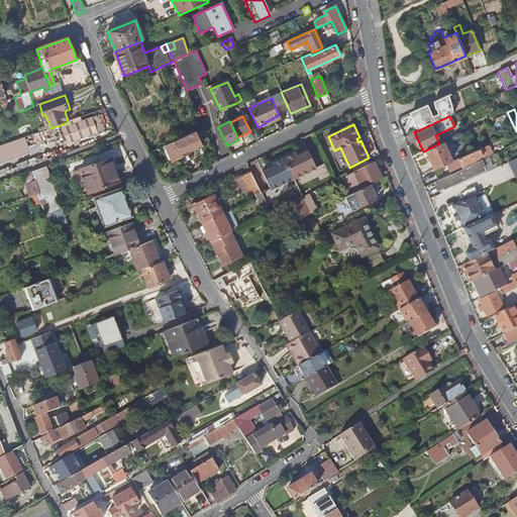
[(190,134),(165,145),(172,161),(189,152),(189,151),(202,146),(195,131),(190,134)]
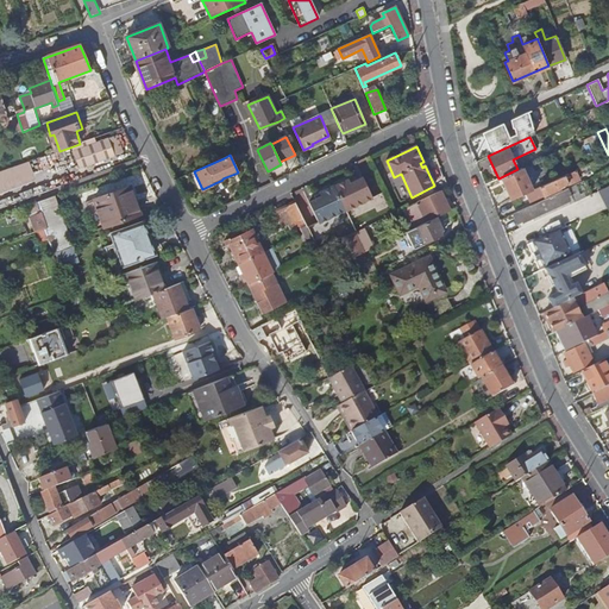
[(542,158),(532,163),(535,171),(546,167),(542,158)]
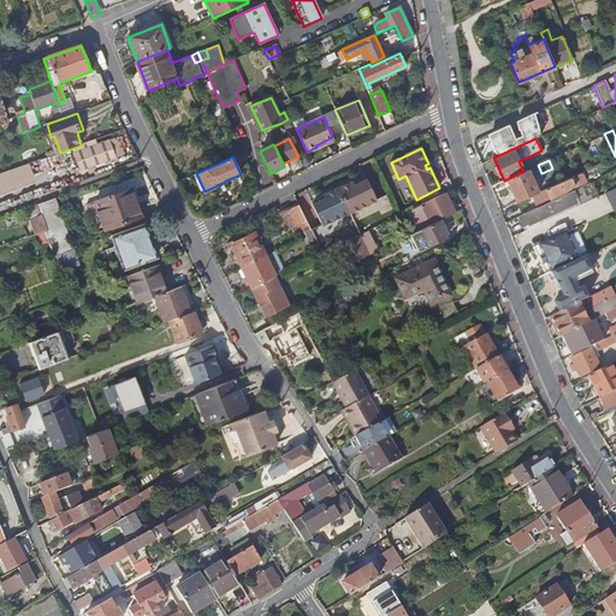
[(523,171),(507,179),(517,202),(533,195),(538,193),(527,170),(523,171)]
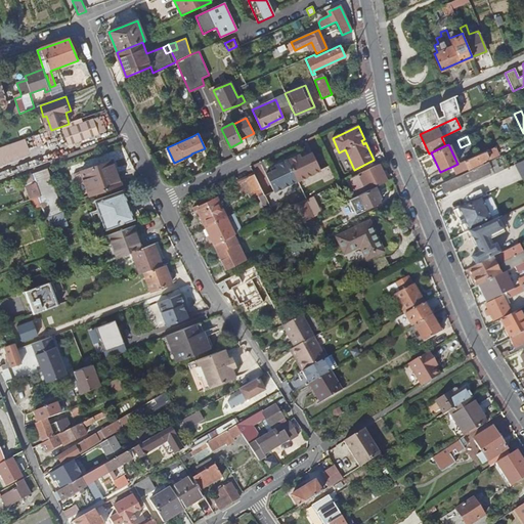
[(495,148),(494,146),(457,164),(453,166),(456,174),(468,169),(481,162),(487,158),(488,159),(498,155),(495,148)]
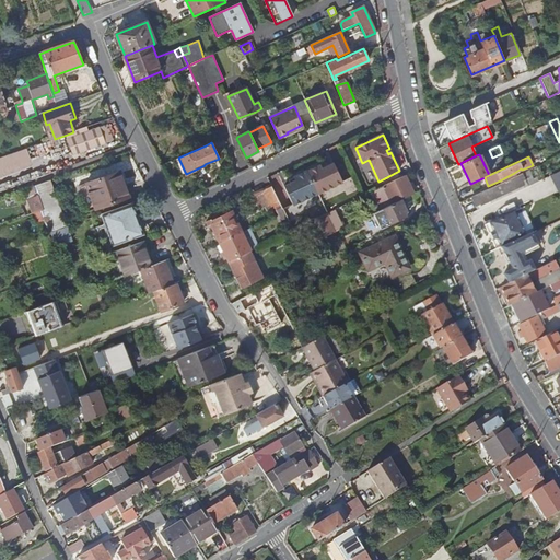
[(321,165),(307,172),(317,194),(318,194),(341,183),(336,172),(337,170),(334,164),(328,166),(323,170),(321,165)]
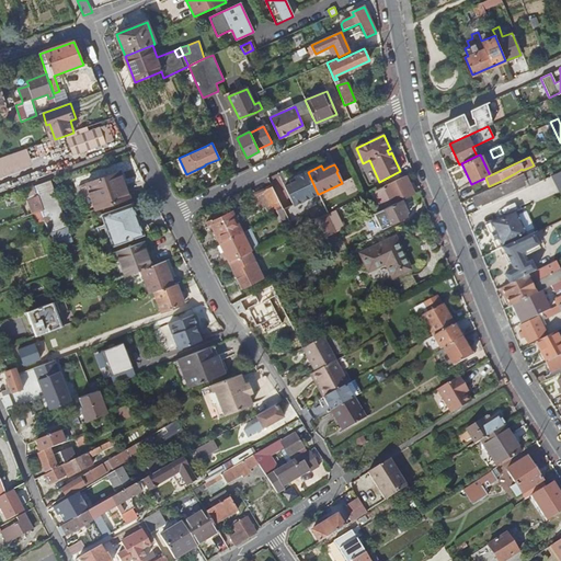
[(560,190),(560,170),(534,183),(541,199),(560,190)]
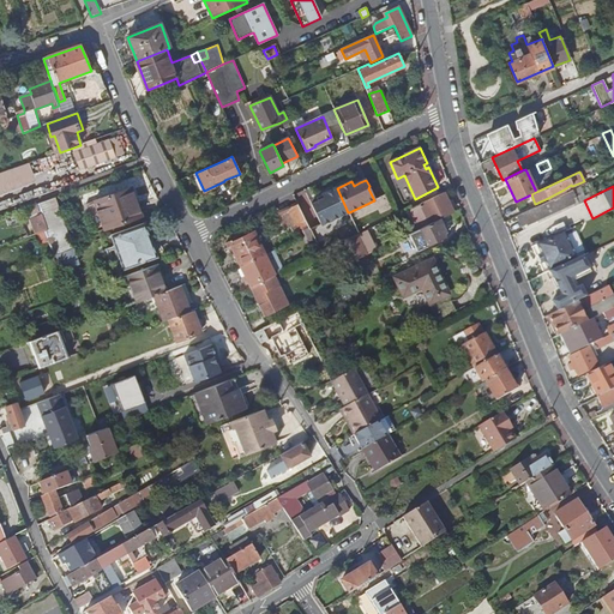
[(133,205),(138,204),(132,188),(88,205),(97,233),(138,217),(133,205)]
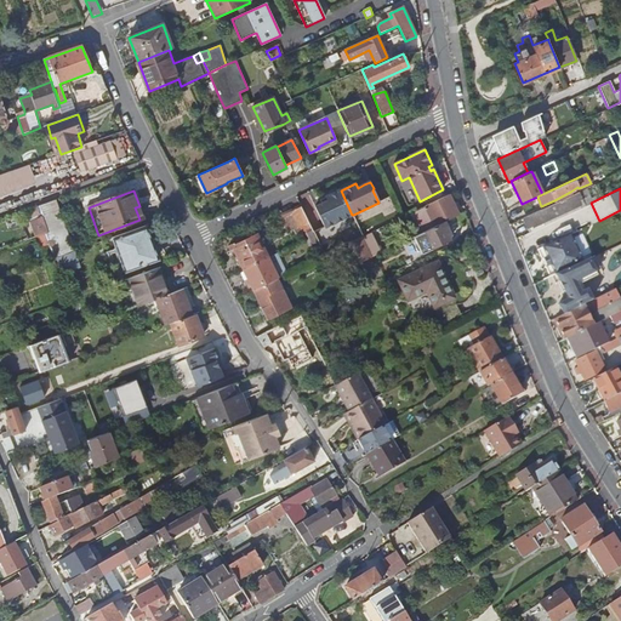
[(323,204),(315,208),(318,214),(320,215),(326,227),(352,215),(341,191),(326,197),(328,201),(323,204)]
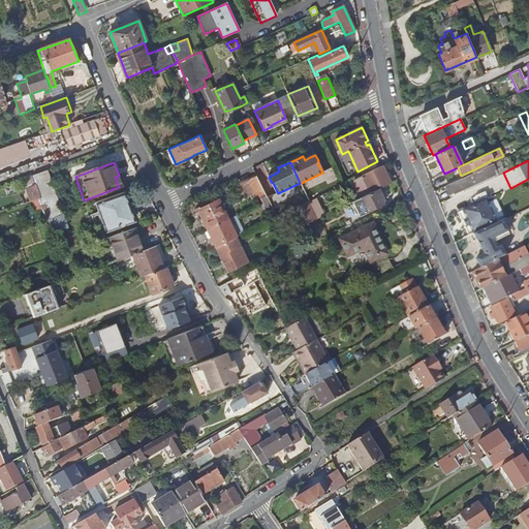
[(493,163),(445,185),(449,194),(494,174),(492,169),(495,167),(493,163)]
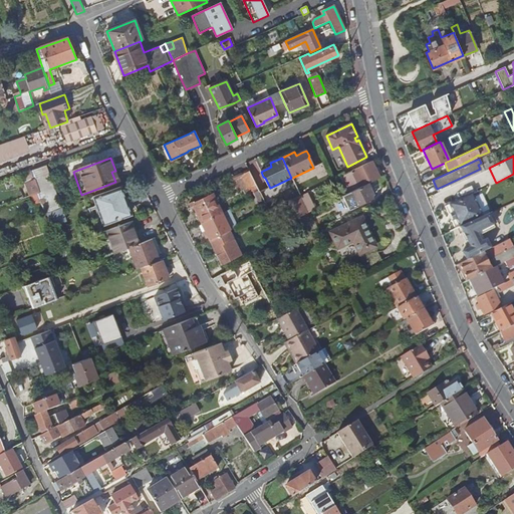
[(376,180),(379,179),(371,162),(342,176),(350,193),(351,192),(376,180)]
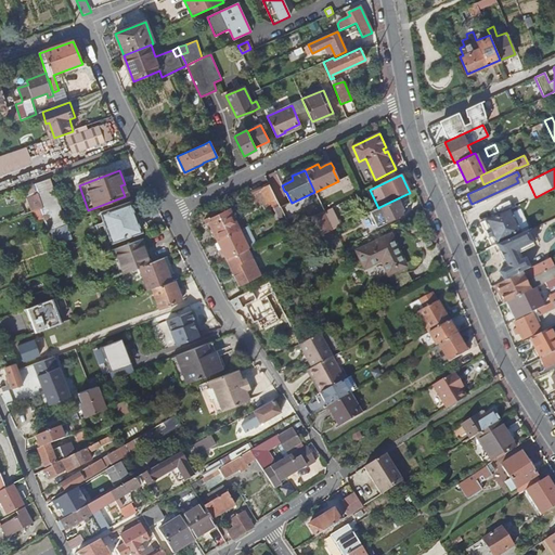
[(349,176),(339,180),(346,193),(356,189),(349,176)]
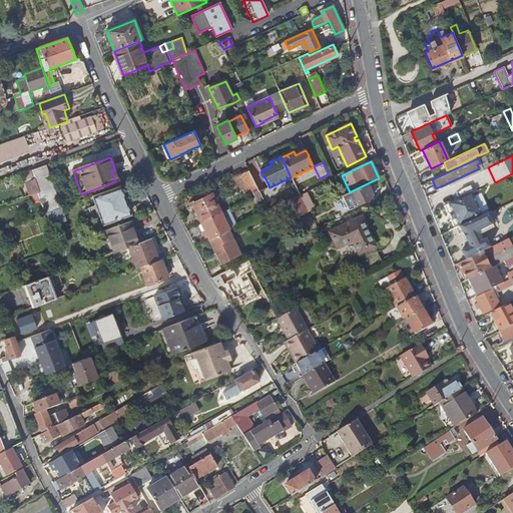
[(45,166),(33,171),(36,180),(49,175),(45,166)]
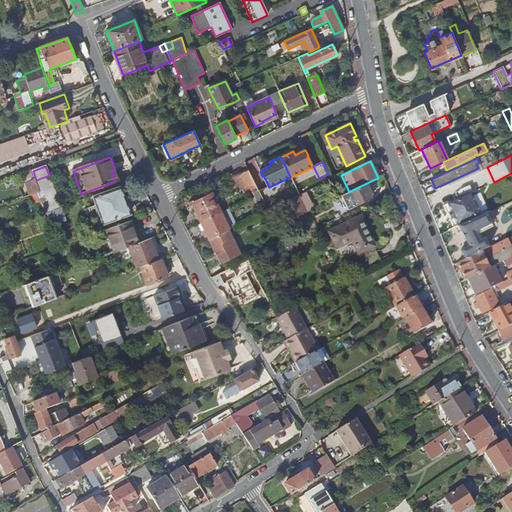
[(33,171),(32,170),(23,174),(25,179),(29,178),(31,182),(36,180),(33,171)]
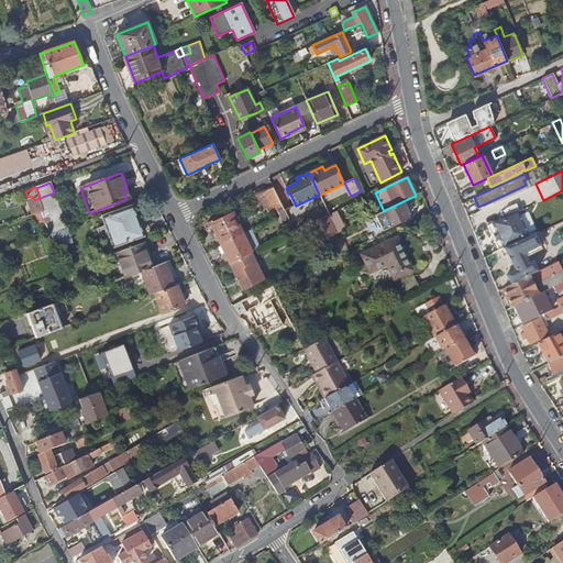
[(279,201),(273,187),(264,191),(271,206),(274,205),(277,212),(282,210),(278,202),(279,201)]
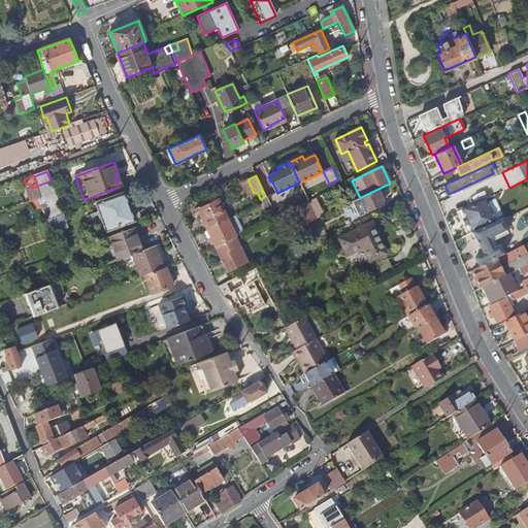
[(62,215),(51,180),(37,186),(41,198),(38,199),(45,220),(47,220),(62,215)]
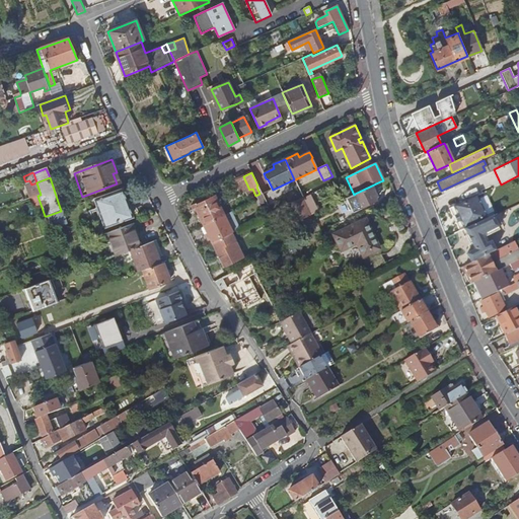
[(383,192),(380,181),(355,194),(362,209),(376,202),(374,197),(383,192)]
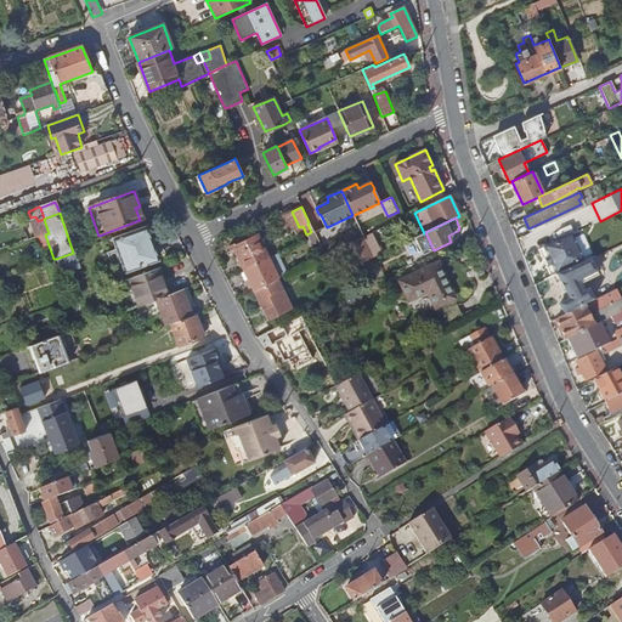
[(44,219),(38,221),(34,222),(39,237),(45,235),(49,233),(44,219)]
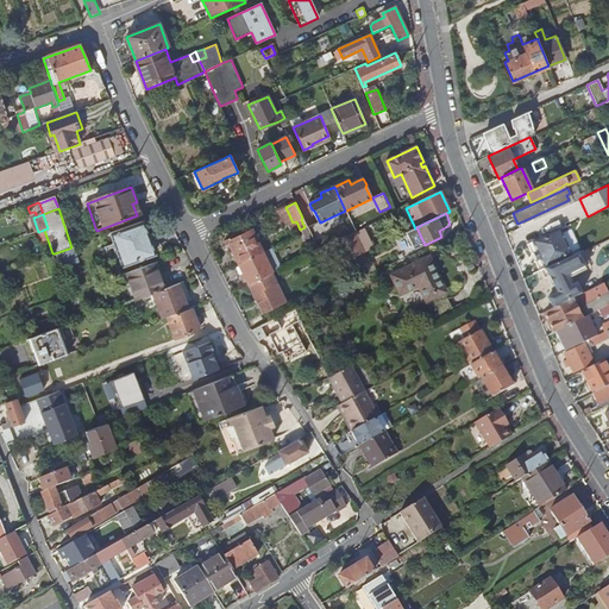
[(155,253),(143,221),(111,233),(123,267),(155,253)]
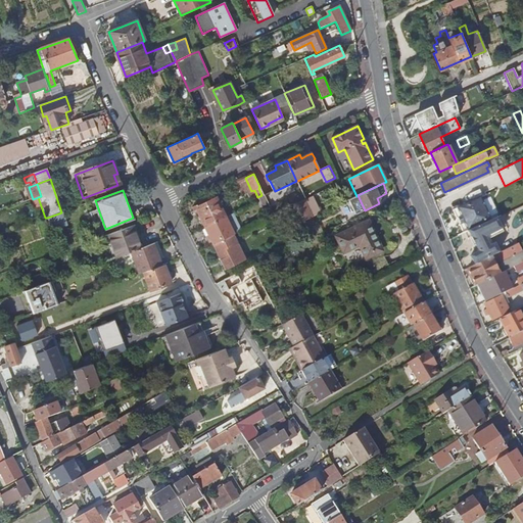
[(274,191),(265,196),(270,208),(279,203),(274,191)]
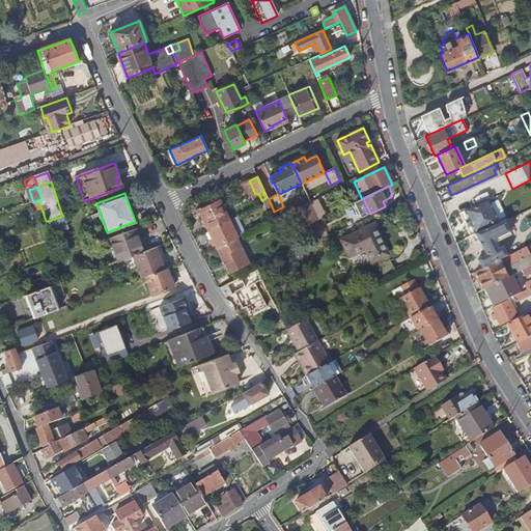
[(505,221),(508,220),(498,196),(465,212),(469,220),(472,226),(475,234),(505,221)]
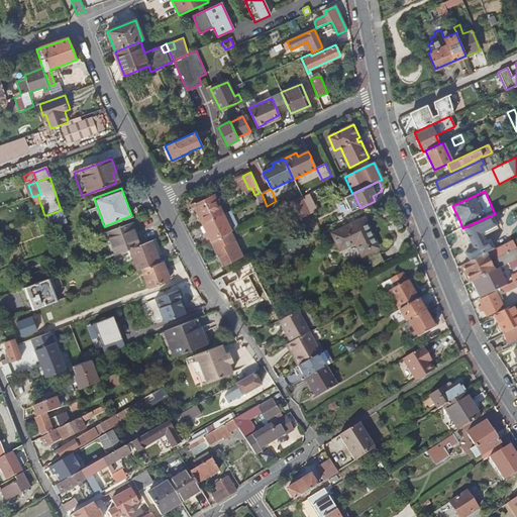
[(301,198),(309,214),(317,211),(309,194),(302,197),(301,198)]
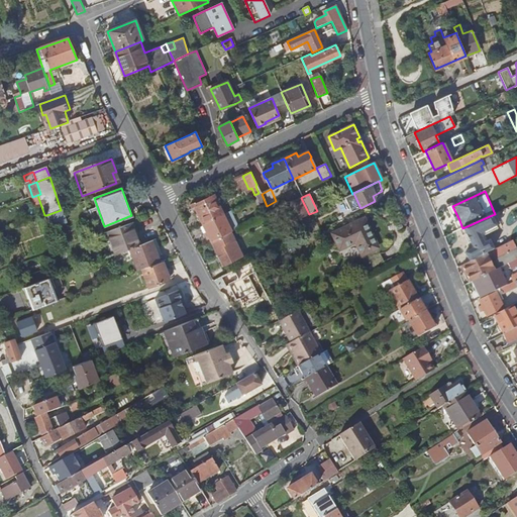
[(195,208),(203,225),(223,215),(215,198),(195,208)]
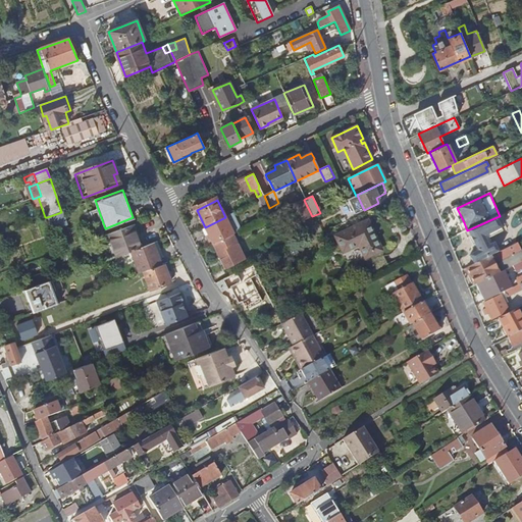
[(302,221),(309,218),(312,216),(304,200),(294,204),(300,216),(302,221)]
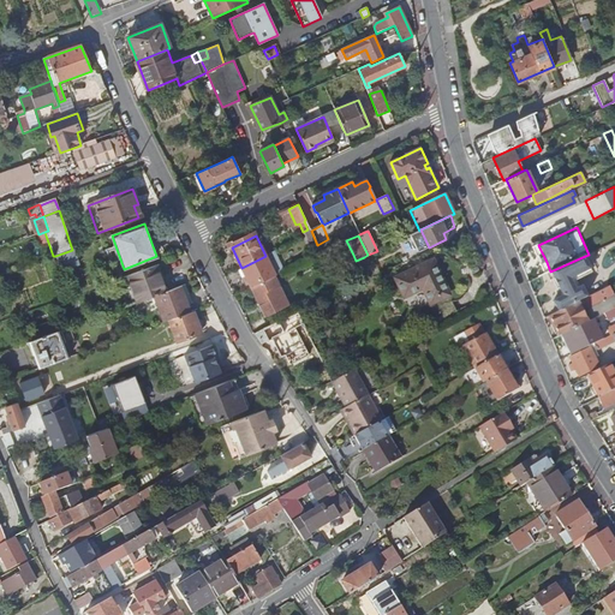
[(340,249),(346,258),(348,257),(351,256),(346,245),(340,249)]
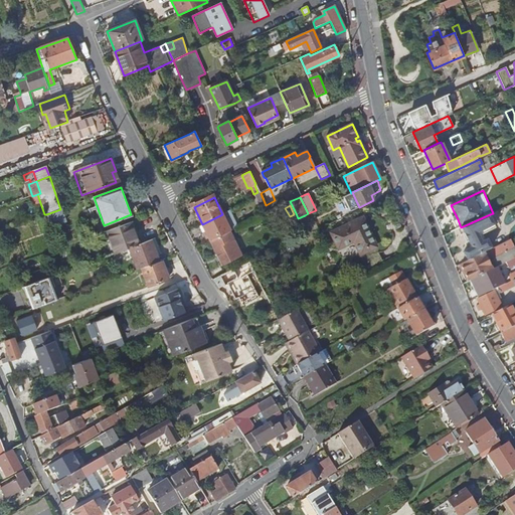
[(65,222),(60,209),(46,214),(50,225),(51,227),(65,222)]
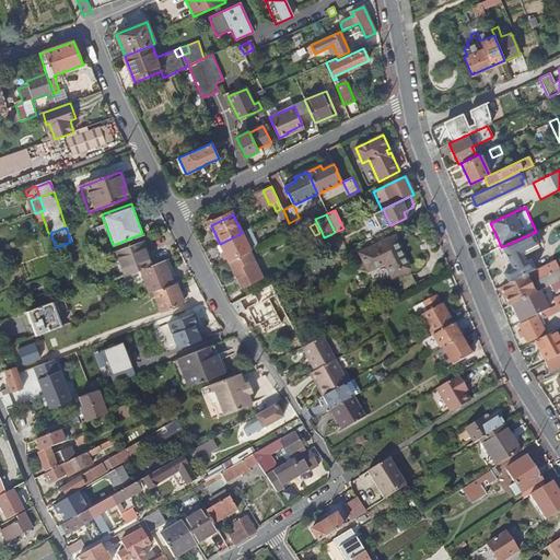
[(321,245),(326,243),(324,237),(322,232),(319,233),(317,234),(319,240),(318,240),(321,245)]
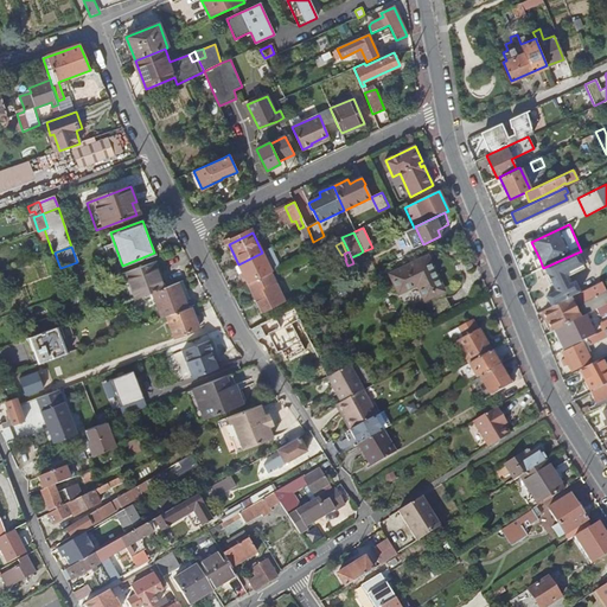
[(262,253),(238,264),(248,283),(270,273),(272,273),(262,253)]
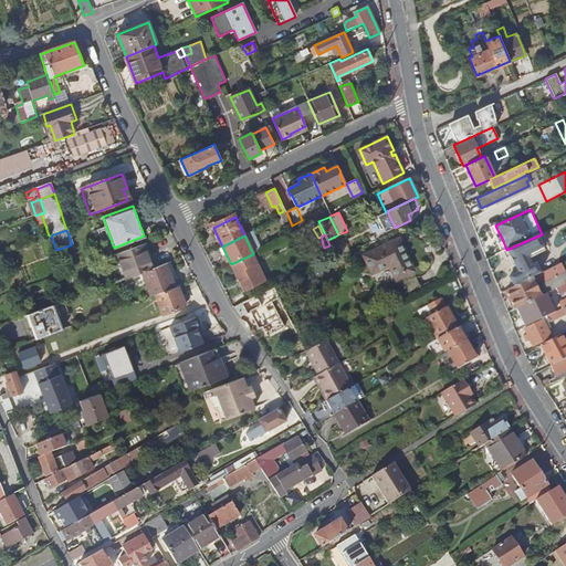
[(538,236),(506,250),(510,257),(514,266),(517,273),(514,275),(509,278),(514,286),(541,273),(535,264),(531,266),(526,257),(544,248),(538,236)]
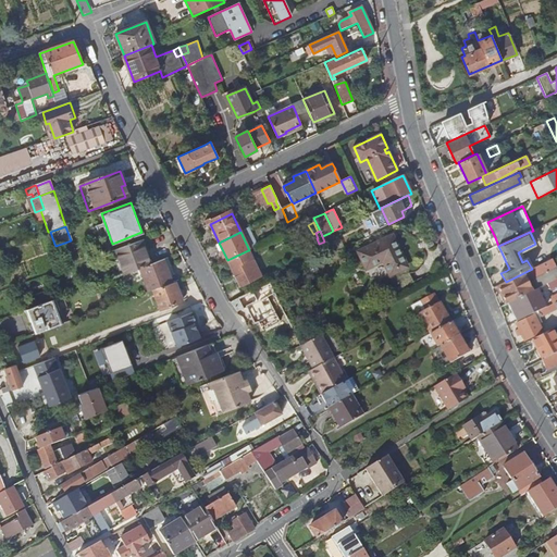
[(309,242),(317,238),(318,238),(316,233),(313,234),(307,237),(309,242)]
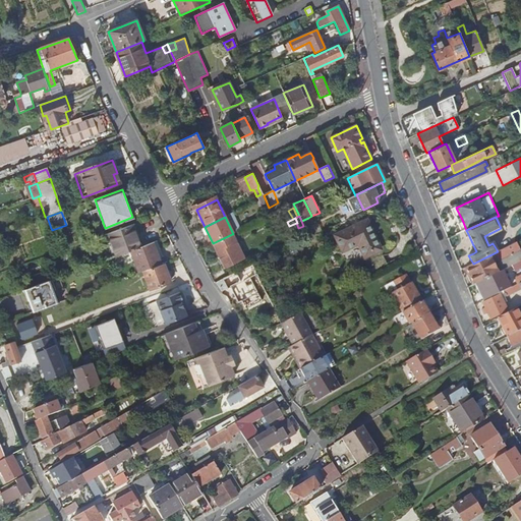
[(309,237),(315,235),(308,218),(301,221),(303,226),(309,237)]
